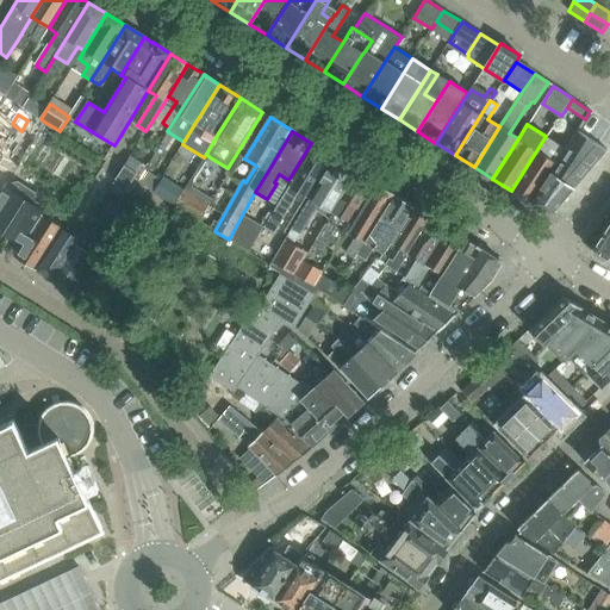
[(565,148),(529,203),(547,213),(554,212),(608,151),(577,131),(565,149),(565,148)]
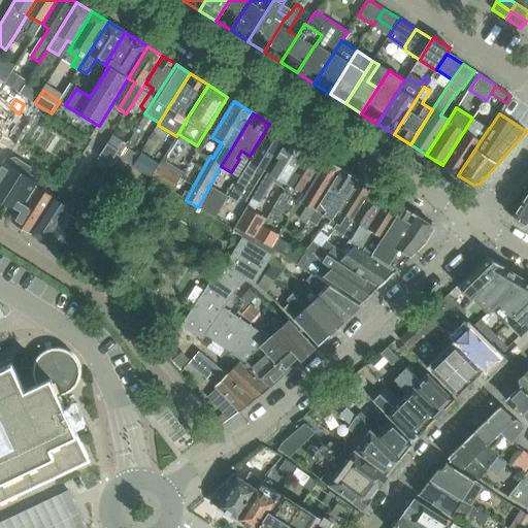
[(458,175),(489,128),(472,118),(442,165),(458,175)]
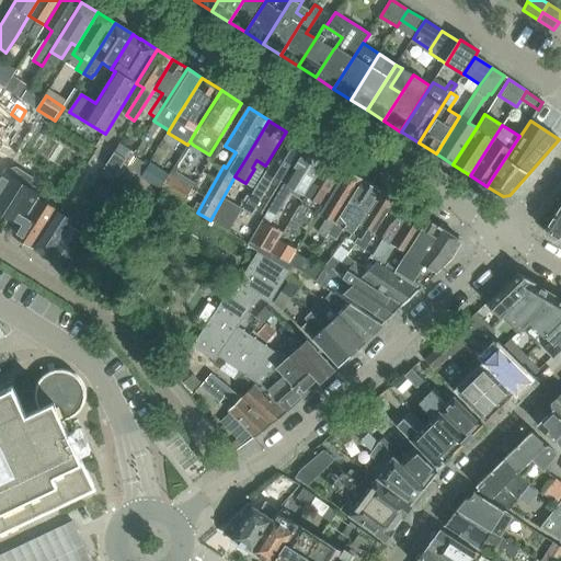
[(273,180),(283,186),(308,145),(289,133),(245,205),(255,210),(273,180)]
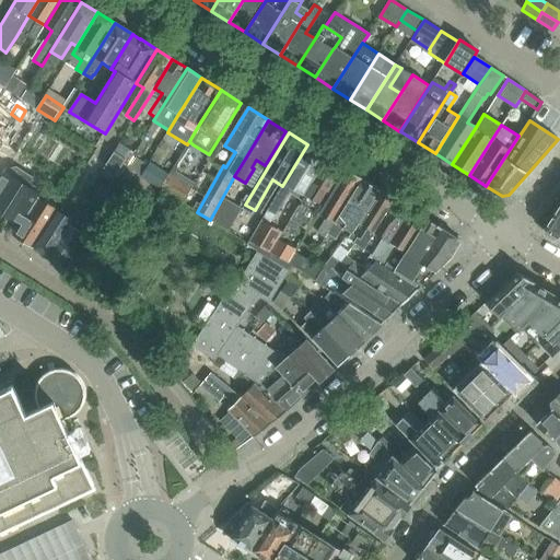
[(135,153),(119,143),(104,168),(115,176),(123,165),(126,167),(135,153)]
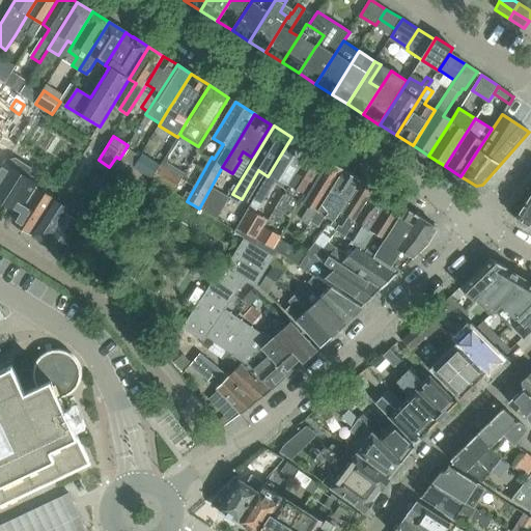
[(291,137),(268,176),(234,232),(245,239),(247,234),(256,240),(269,220),(256,214),(275,183),(286,190),(311,149),(291,137)]
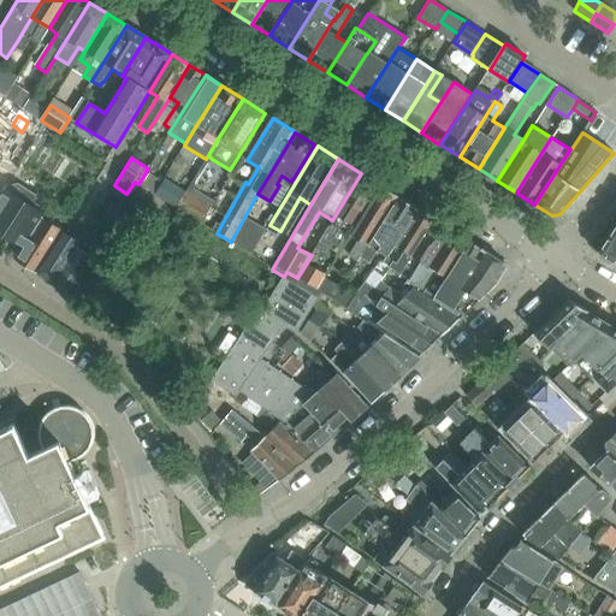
[(361,173),(332,220),(314,249),(325,255),(342,227),(349,231),(378,184),(361,173)]
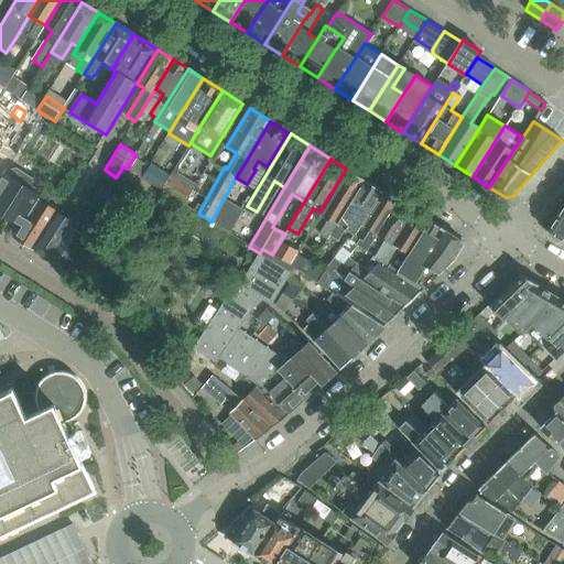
[(162,190),(169,180),(148,167),(141,176),(162,190)]
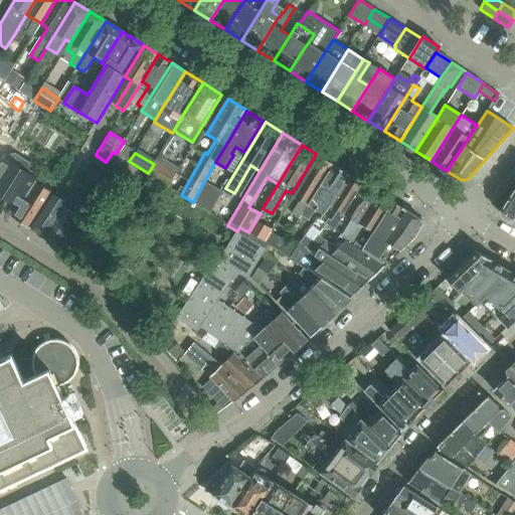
[(29,164),(15,154),(10,155),(7,160),(4,158),(0,164),(0,194),(18,206),(34,182),(36,179),(28,173),(30,169),(29,164)]
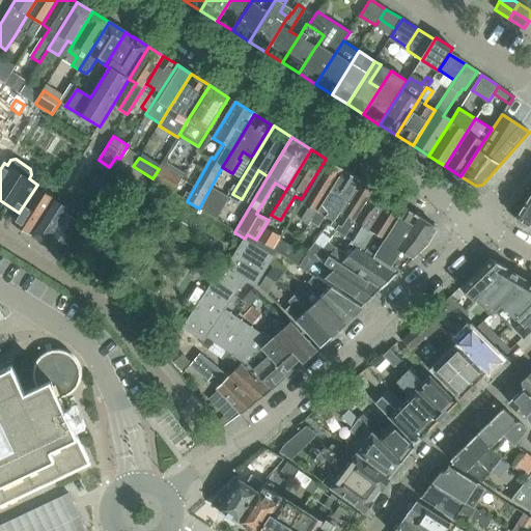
[(343,169),(329,160),(297,213),(304,217),(302,220),(309,224),(343,169)]
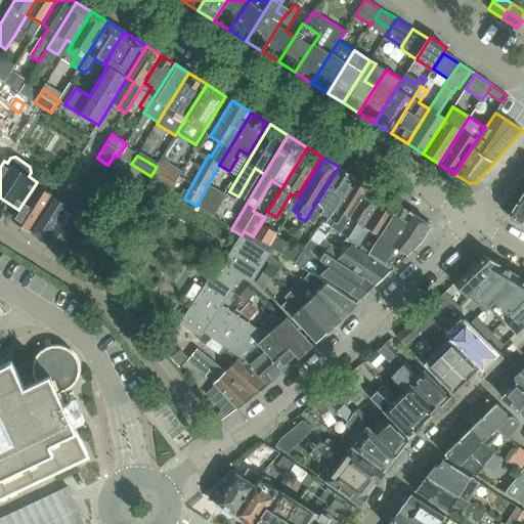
[(181,178),(159,164),(157,167),(150,176),(150,177),(173,191),(181,178)]
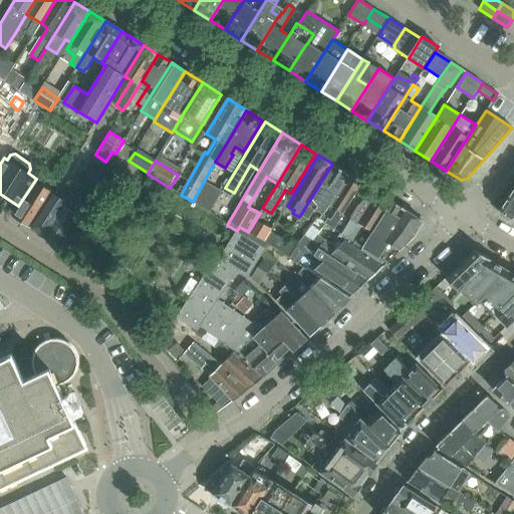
[(348,175),(332,164),(299,217),(303,220),(305,217),(309,219),(315,209),(324,214),(329,205),(348,175)]
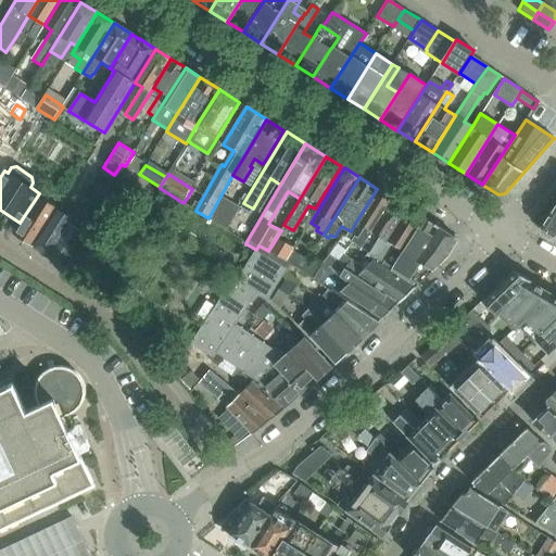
[(362,249),(373,231),(393,199),(377,189),(356,222),(365,227),(358,238),(355,236),(352,242),(362,249)]
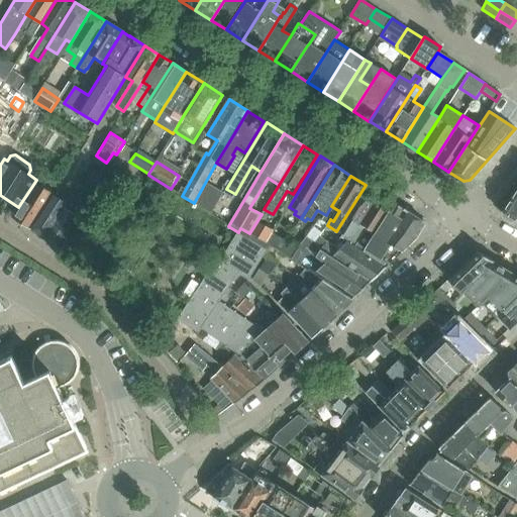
[(54,195),(34,183),(18,207),(12,217),(32,229),(50,200),(54,195)]
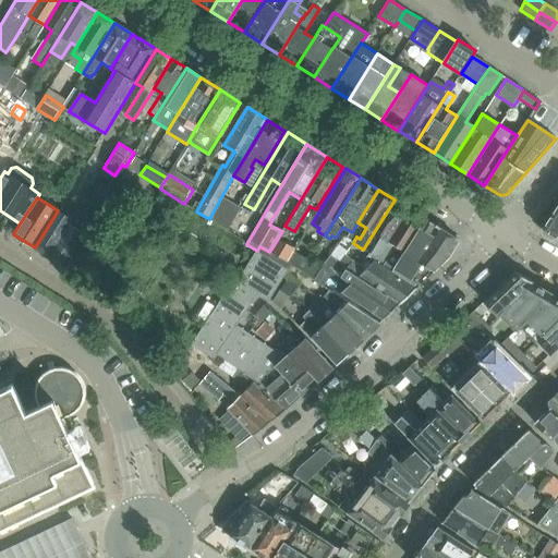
[(371,254),(378,259),(410,209),(395,199),(374,232),(381,238),(371,254)]
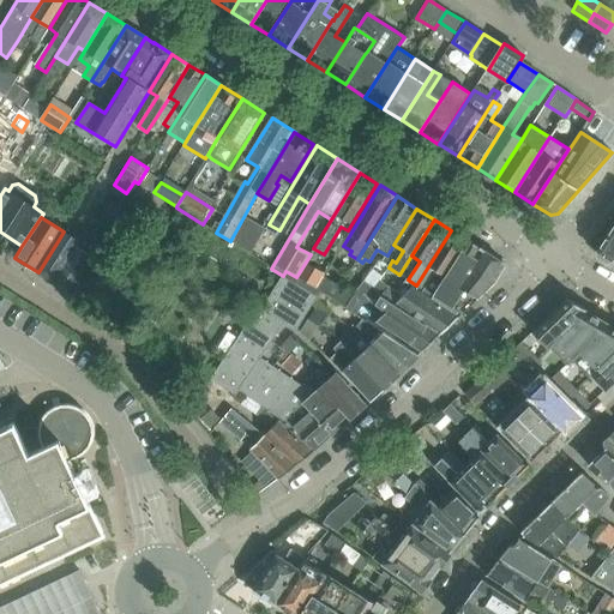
[(613,223),(596,251),(597,251),(599,256),(607,260),(612,259),(613,260),(613,223)]
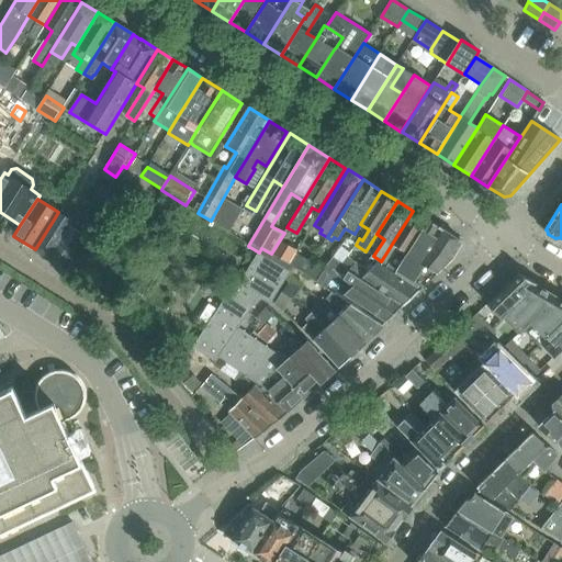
[(407,254),(428,221),(413,211),(381,261),(389,266),(398,248),(407,254)]
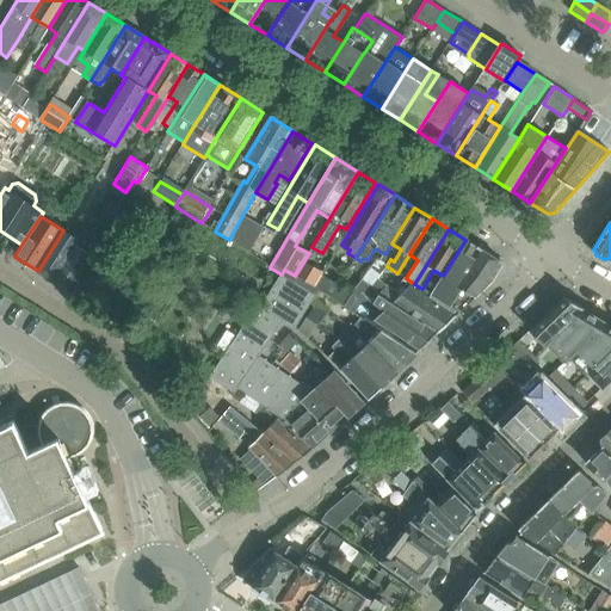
[(60,236),(38,271),(54,281),(72,252),(75,246),(79,240),(65,230),(63,230),(60,236)]
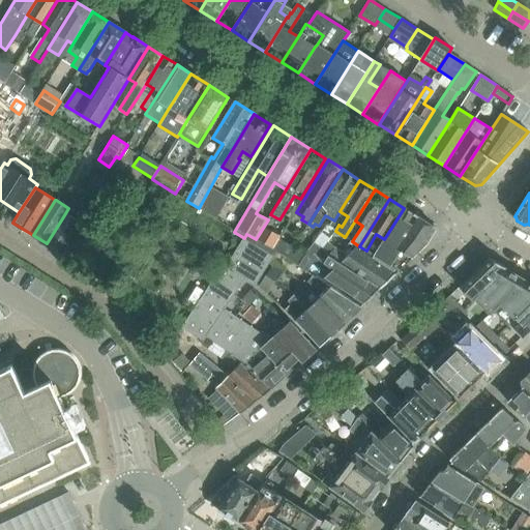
[(404,208),(384,239),(374,255),(399,271),(427,244),(436,229),(404,208)]
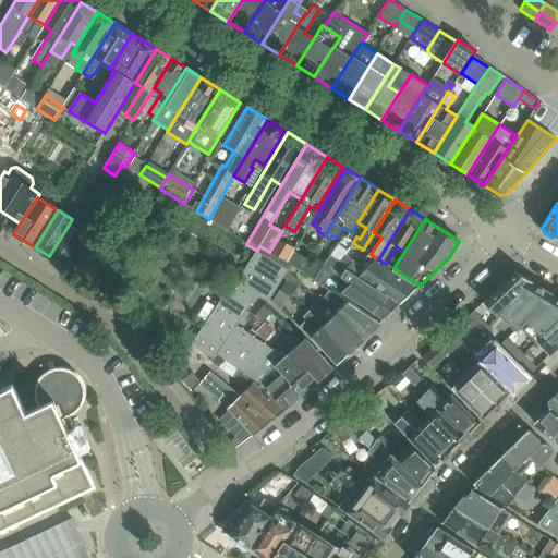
[(65,230),(49,256),(62,265),(79,239),(65,230)]
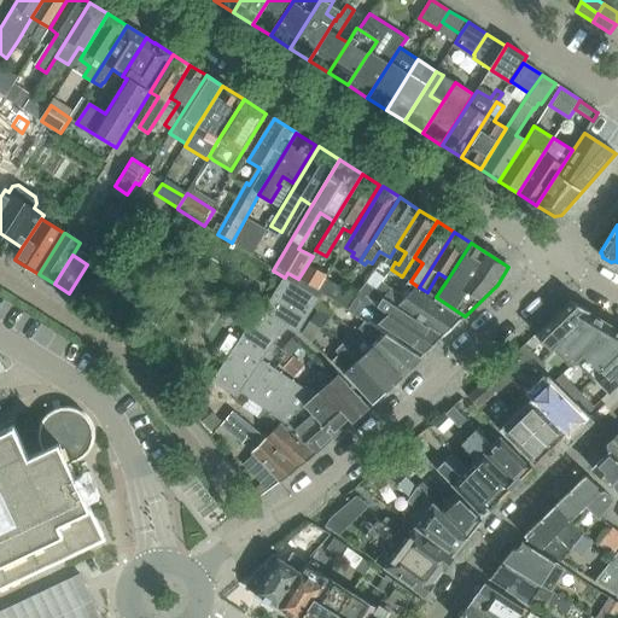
[(275,369),(263,361),(286,325),(298,332),(299,332),(315,307),(319,299),(285,278),(264,309),(261,307),(248,328),(226,361),(213,382),(238,398),(242,394),(249,398),(255,403),(275,369)]
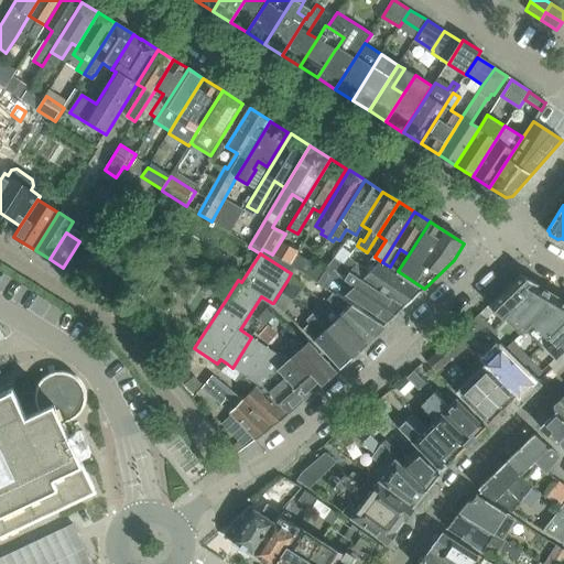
[(404,307),(349,272),(338,262),(332,271),(355,286),(346,295),(388,323),(404,307)]
